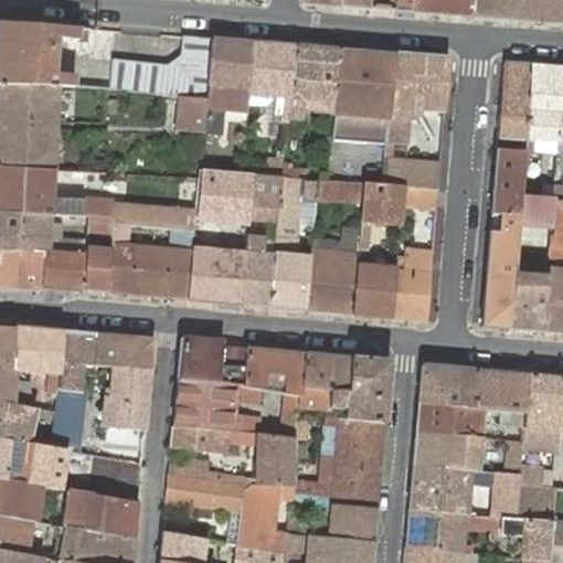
[(417,10),(415,0),(400,0),(401,9),(417,10)]
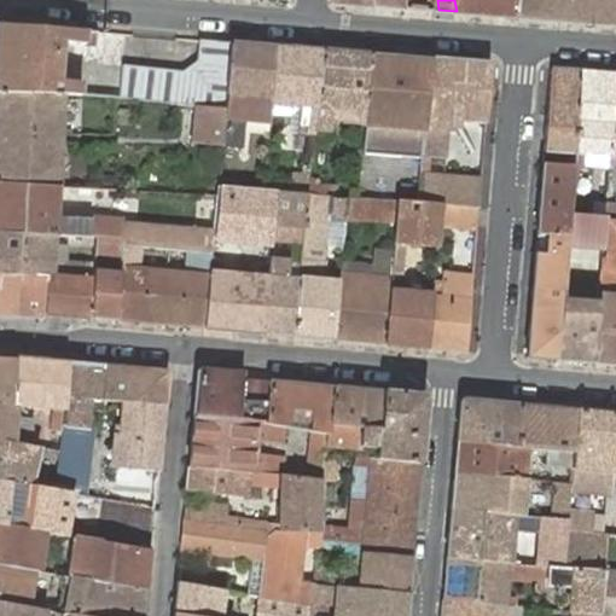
[(454,0),(457,11),(517,16),(518,0),(454,0)]
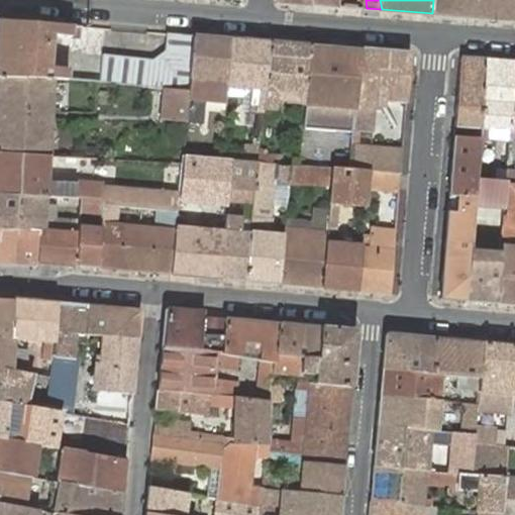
[(433,0),(432,13),(513,20),(514,9),(514,0),(433,0)]
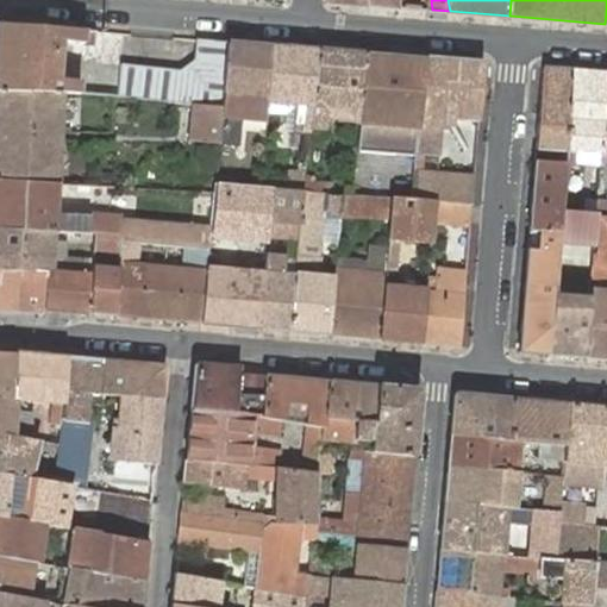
[(0,88),(60,91),(64,91),(81,92),(83,80),(60,77),(64,39),(87,42),(88,29),(80,27),(0,20),(0,88)]
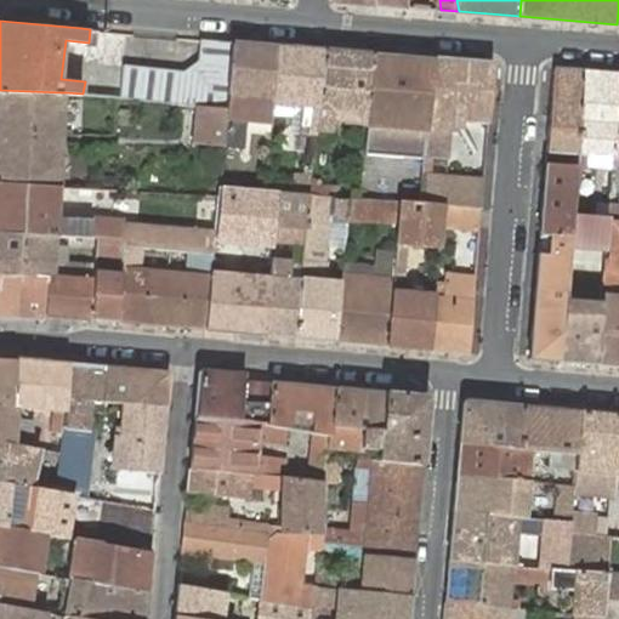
[(91,29),(90,29),(89,43),(101,44),(102,29),(91,29)]
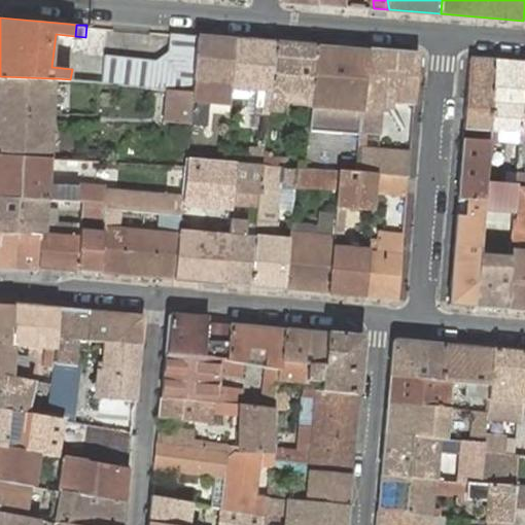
[(107,54),(104,81),(168,89),(195,92),(200,34),(174,32),(172,32),(171,49),(159,59),(107,54)]
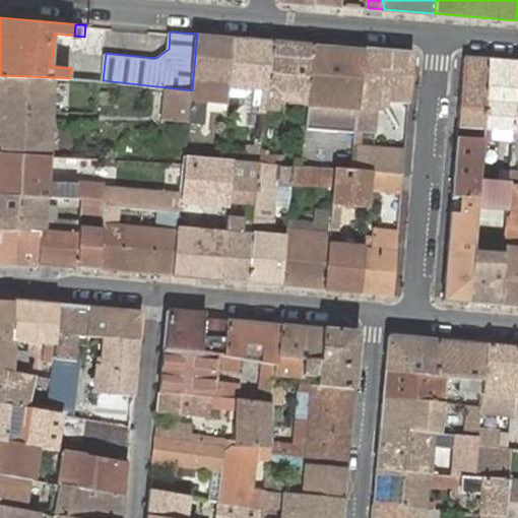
[(192,90),(191,105),(197,106),(199,93),(208,93),(230,95),(231,92),(231,86),(232,81),(235,37),(197,34),(192,90)]
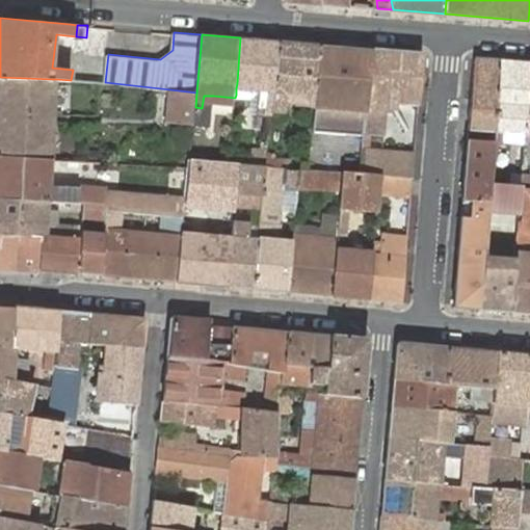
[(279,41),(240,37),(237,83),(236,88),(260,90),(258,112),(272,113),(272,110),(274,91),(279,41)]
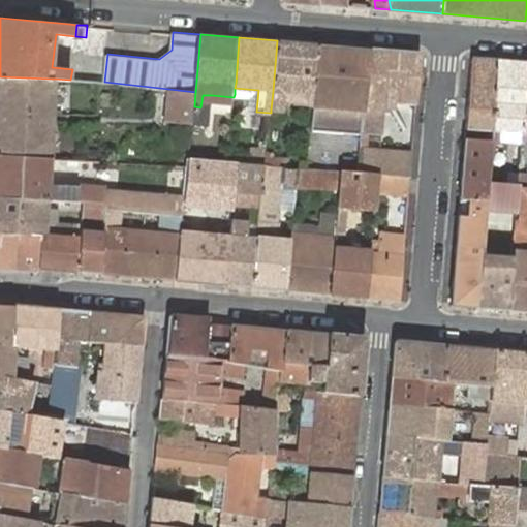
[(319,44),(277,40),(273,91),(297,93),(296,103),(314,105),(315,95),(319,44)]
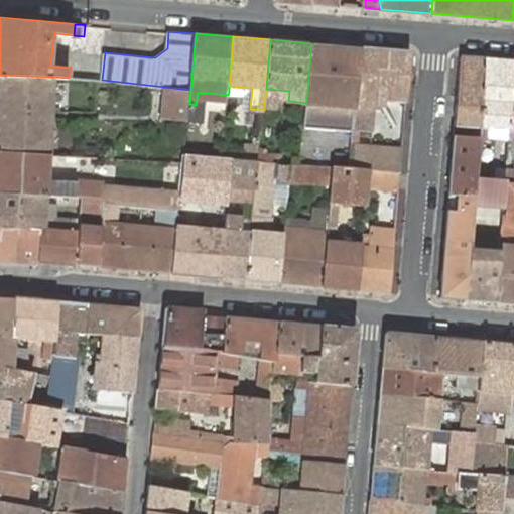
[(362,47),(311,43),(307,93),(306,103),(305,114),(304,123),(354,128),(355,118),(356,108),(357,98),(362,47)]
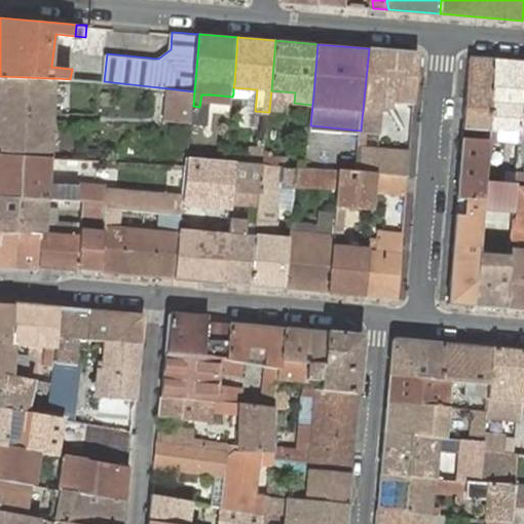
[(419,52),(369,48),(364,100),(380,101),(397,102),(406,103),(415,104),(419,52)]
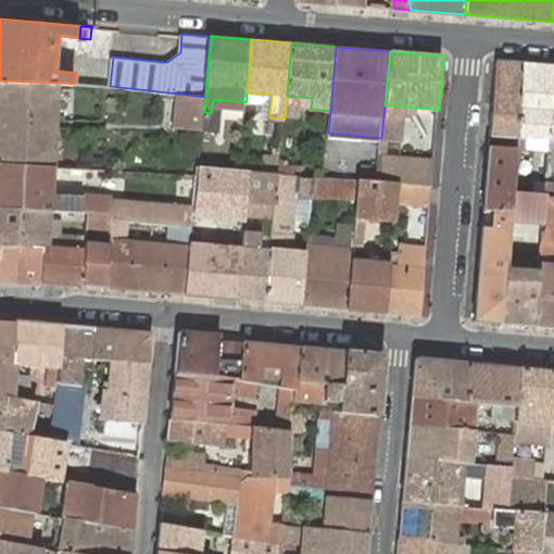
[(498,60),(491,134),(518,136),(524,62),(498,60)]
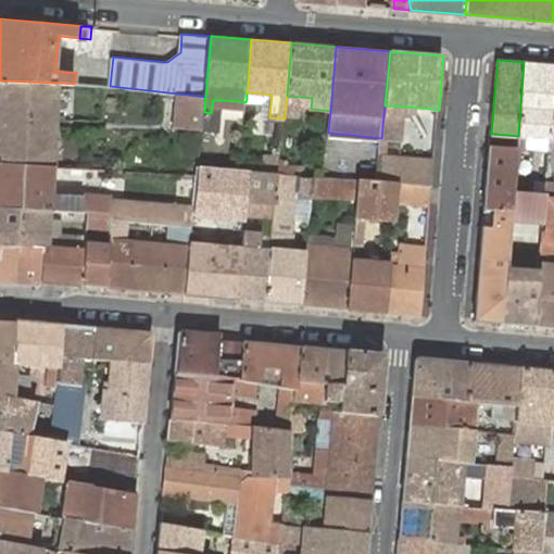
[(518,136),(517,147),(527,148),(527,146),(527,137),(550,139),(553,95),(553,64),(524,62),(518,136)]
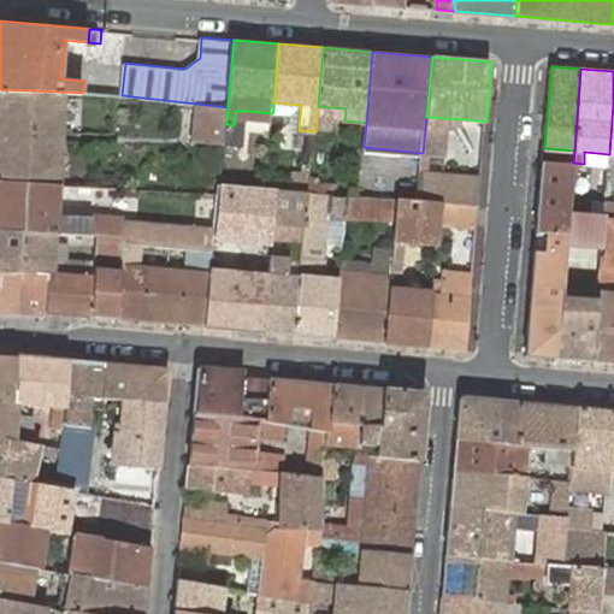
[(0,89),(0,136),(63,140),(65,92),(60,92),(0,89)]
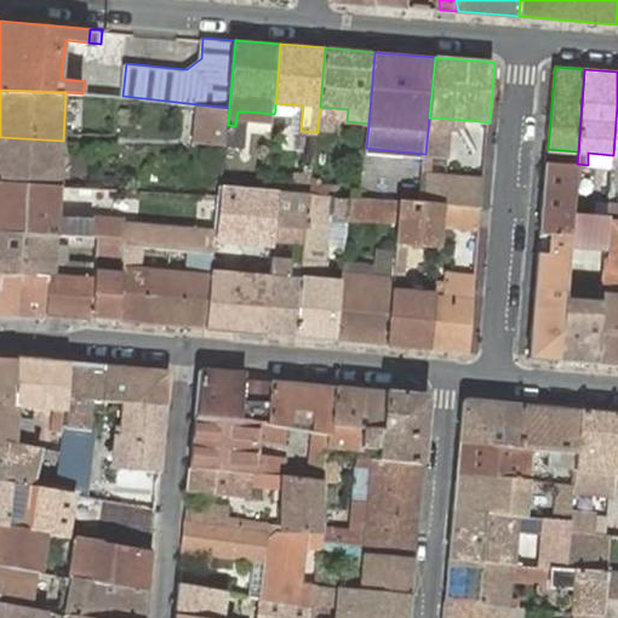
[(198,104),(194,141),(225,144),(228,125),(229,108),(198,104)]
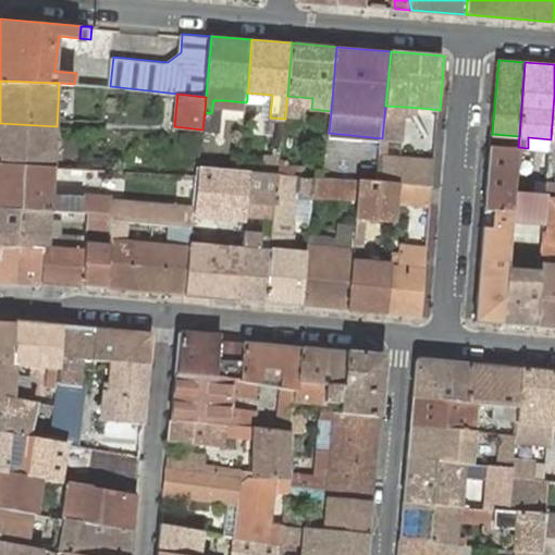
[(312,98),(287,96),(285,115),(310,118),(311,109),(312,98)]
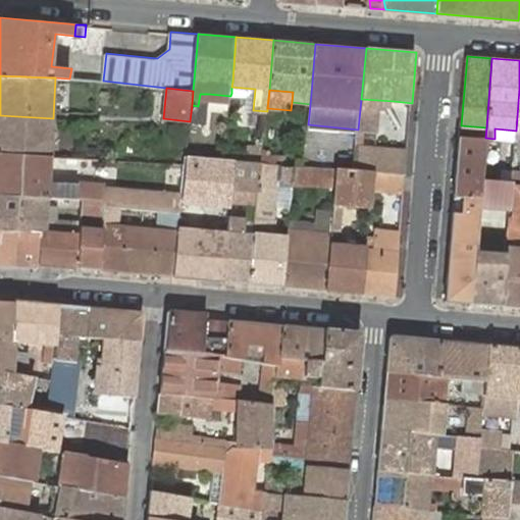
[(377,100),(361,99),(360,109),(376,110),(377,111),(377,100)]
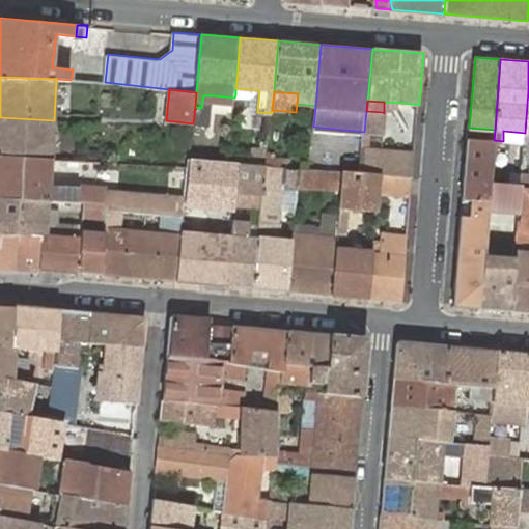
[(365,121),(364,132),(381,134),(383,112),(366,111),(365,121)]
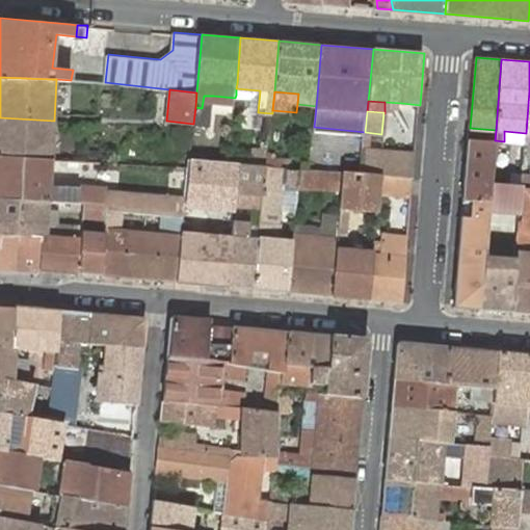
[(0,117),(0,156),(52,159),(52,151),(54,121),(0,117)]
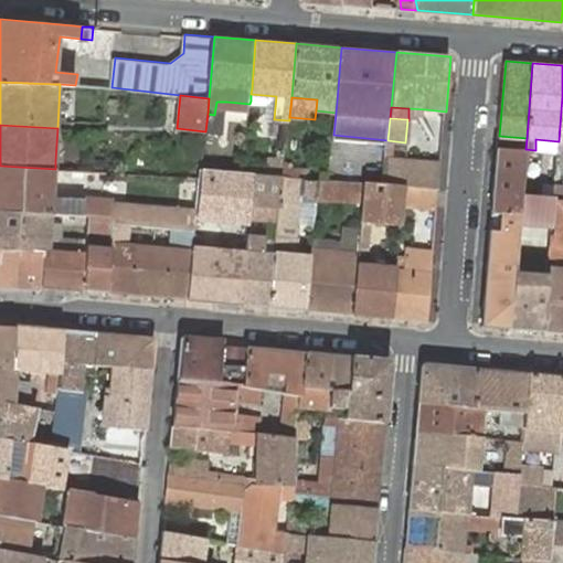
[(499,136),(498,147),(519,149),(526,149),(527,138),(499,136)]
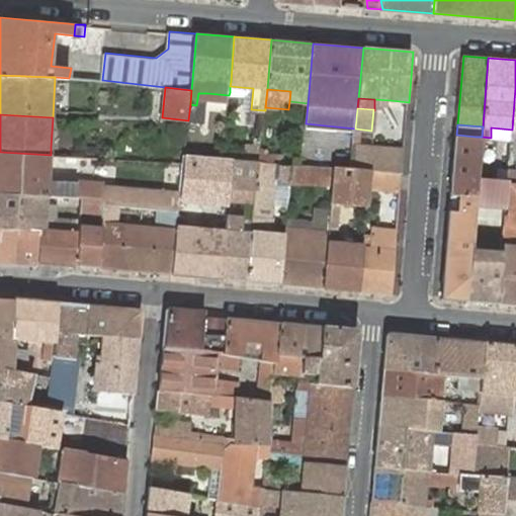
[(491,127),(491,136),(512,137),(512,130),(491,127)]
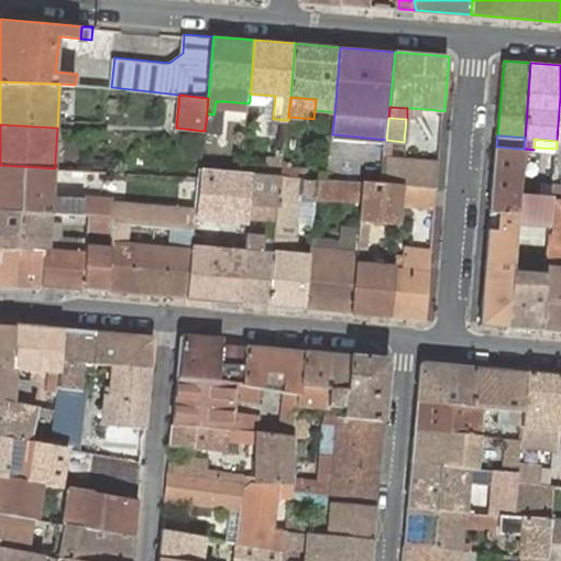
[(384,161),(382,183),(404,185),(438,187),(440,157),(407,154),(407,146),(404,145),(404,142),(386,140),(386,144),(384,161)]
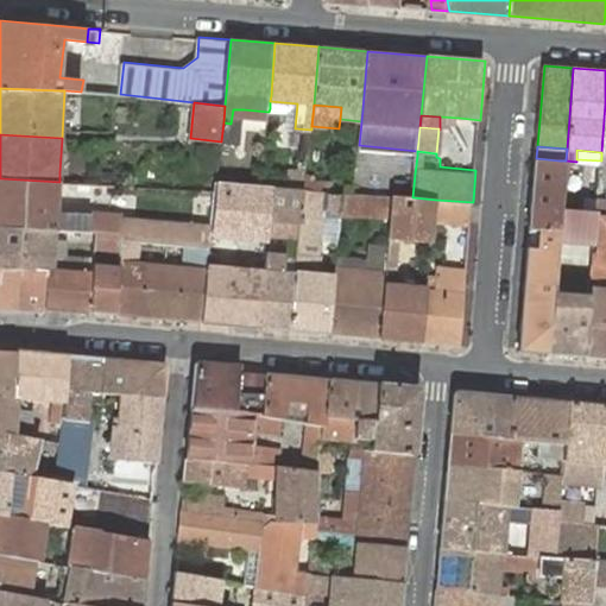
[(300,158),(297,189),(304,189),(305,189),(308,168),(309,159),(300,158)]
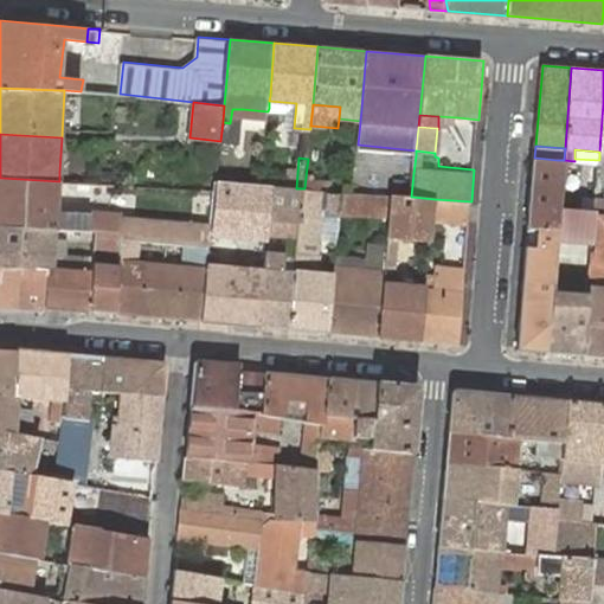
[(534,158),(528,227),(558,230),(560,207),(561,196),(563,168),(557,167),(557,160),(534,158)]
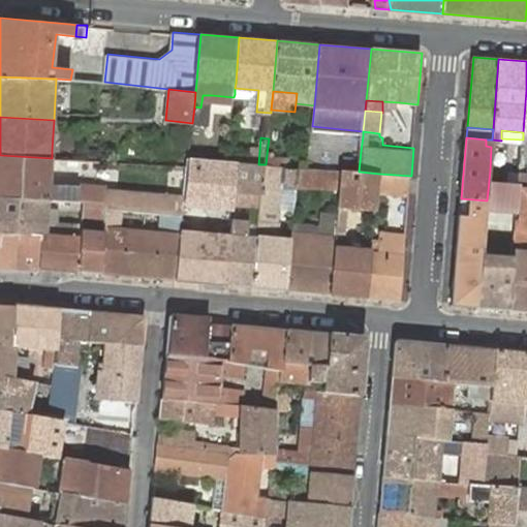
[(268,146),(266,164),(300,167),(308,168),(309,160),(276,157),(277,147),(268,146)]
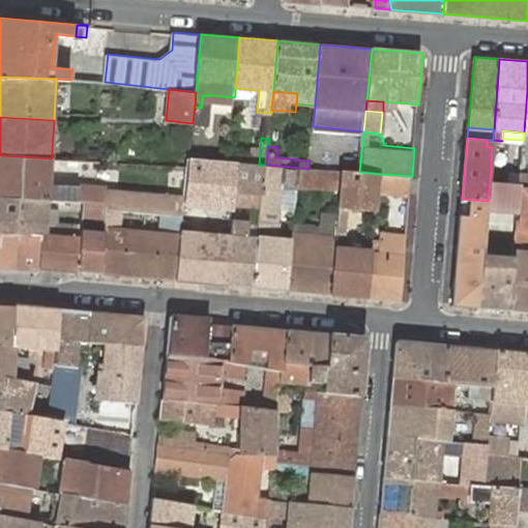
[(0,155),(0,197),(51,200),(85,202),(86,186),(63,184),(58,191),(51,189),(52,158),(0,155)]
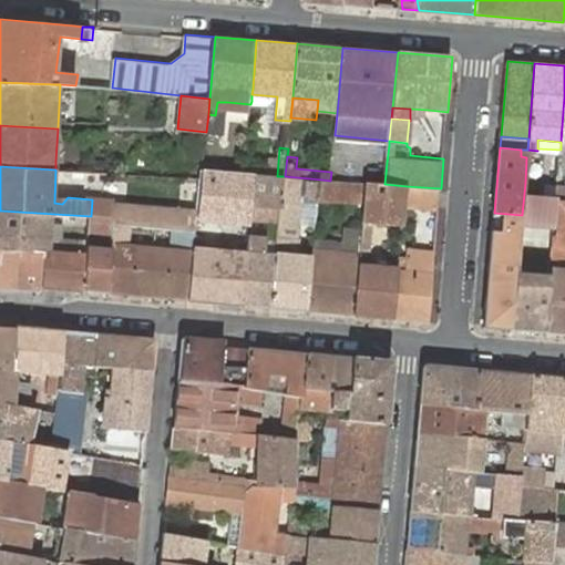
[(202,177),(198,208),(197,224),(225,227),(232,172),(203,170),(202,177)]
